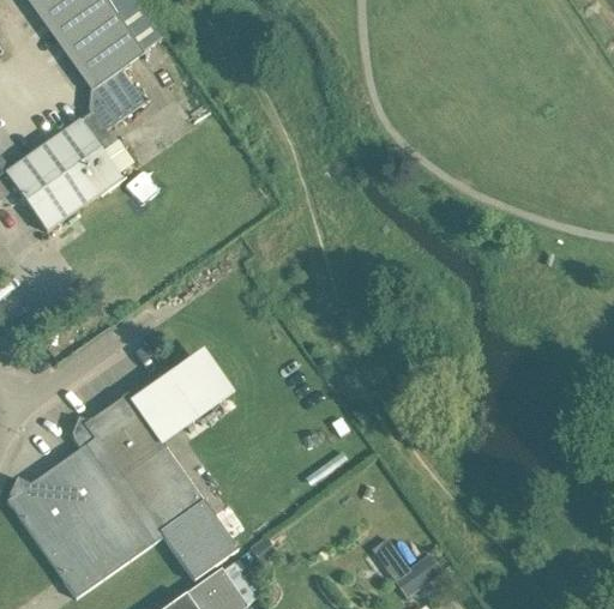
[(79,119),(5,170),(47,229),(76,209),(121,176),(97,144),(109,134),(106,128),(143,101),(120,68),(143,52),(142,49),(162,35),(136,0),(34,0),(95,85),(90,89),(88,109),(90,112),(79,118),(79,119)]
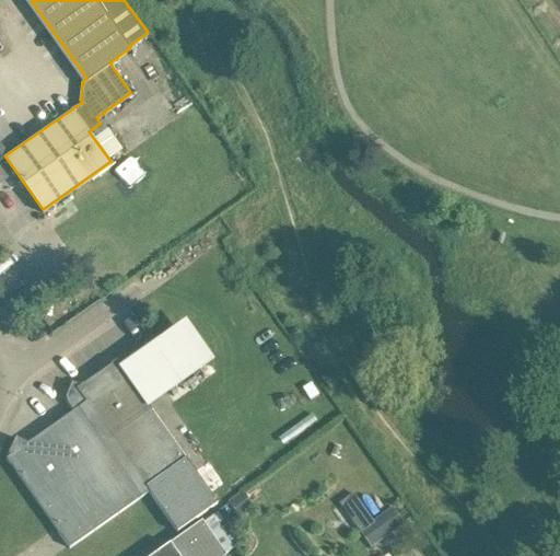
[(76,385),(177,529),(217,500),(116,357),(76,385)]
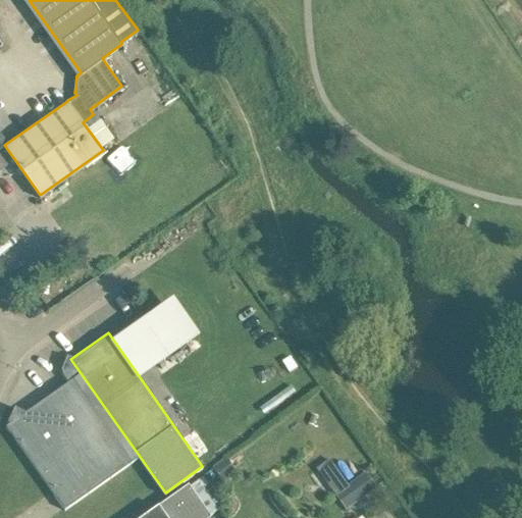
[(5,424),(64,508),(132,461),(77,383),(77,382),(73,376),(25,410),(14,405),(7,420),(10,421),(5,424)]
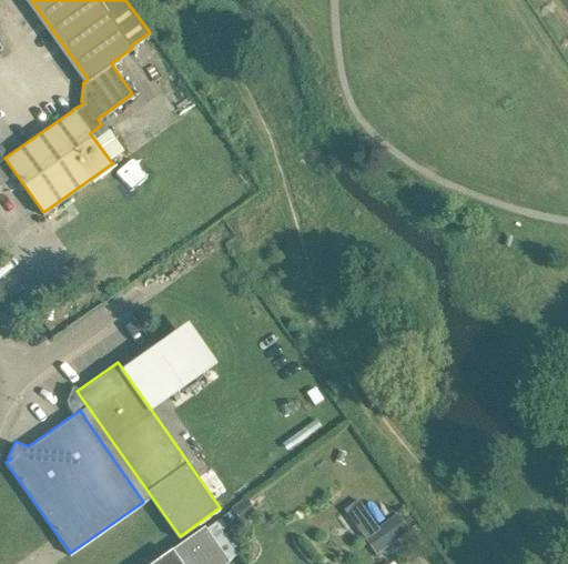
[(231,505),(242,520),(256,510),(245,494),(231,505)]
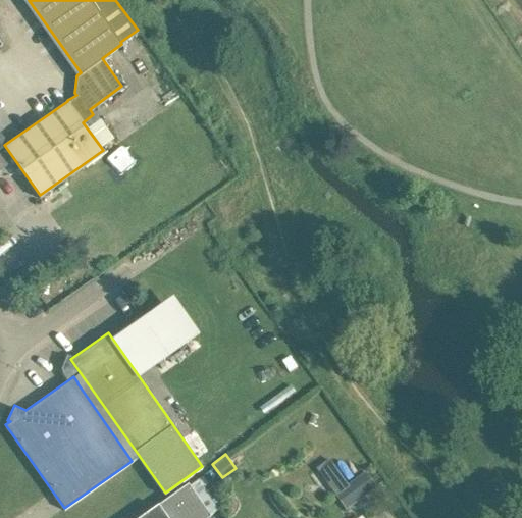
[(336,490),(348,505),(377,483),(366,469),(336,490)]
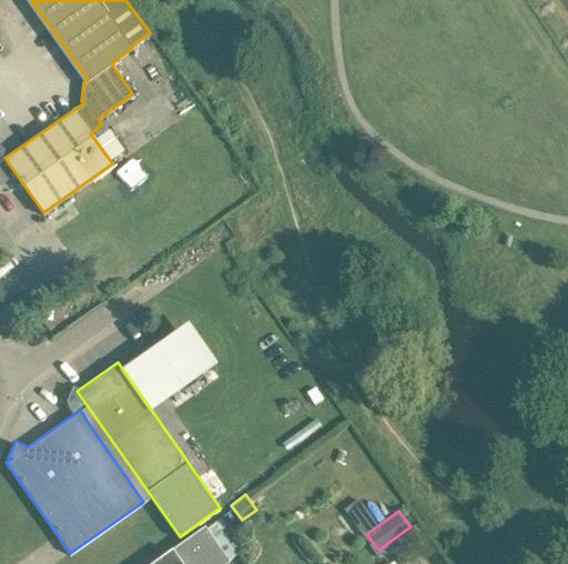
[(533,530),(540,541),(550,533),(544,523),(533,530)]
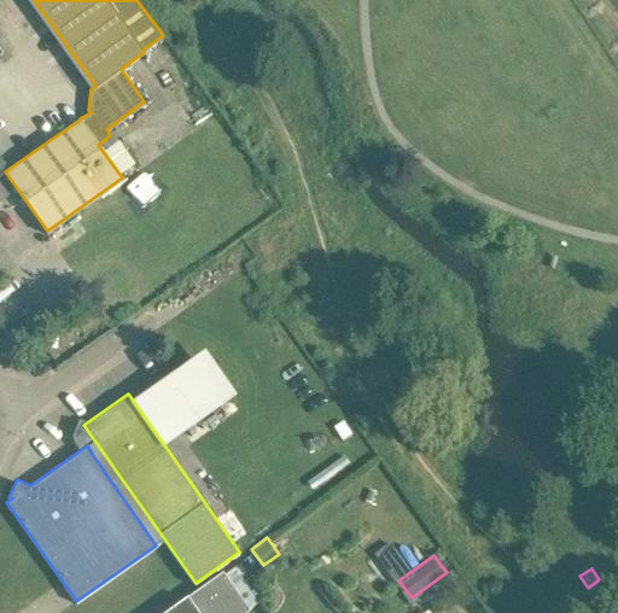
[(196,612),(185,596),(161,612),(196,612)]
